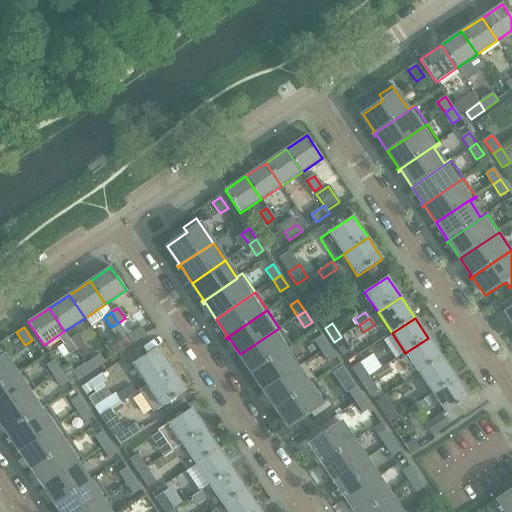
[(141,328),(127,337),(132,344),(146,335),(141,328)]
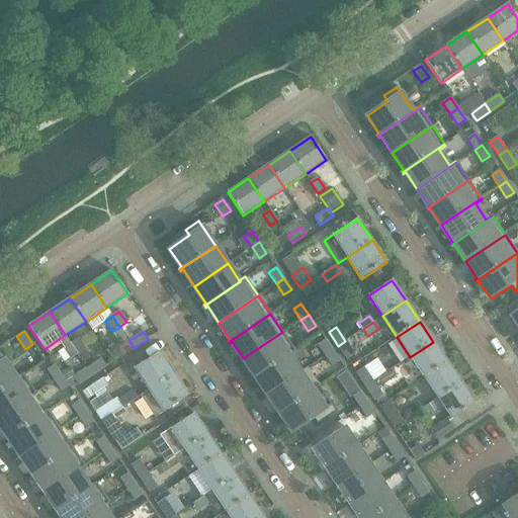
[(254,375),(252,376),(253,378),(288,354),(289,355),(295,351),(282,332),(243,358),(254,375)]
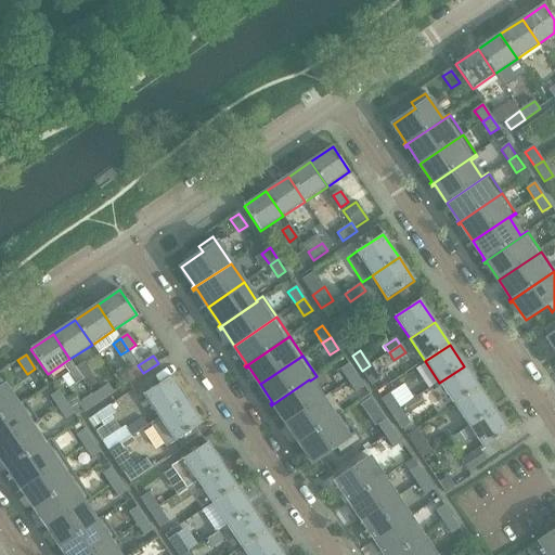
[(84,363),(76,369),(84,379),(91,375),(84,363)]
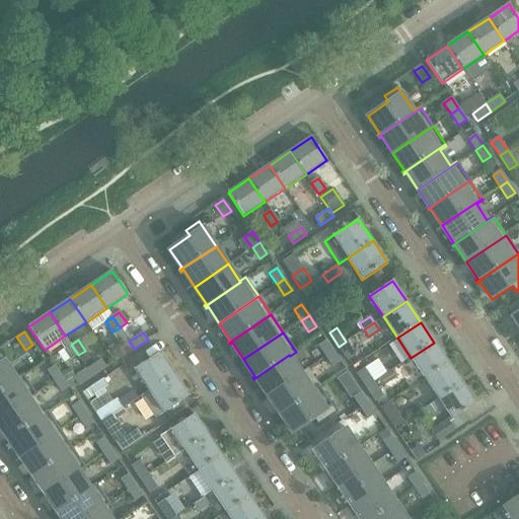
[(325,357),(334,352),(325,341),(318,346),(325,357)]
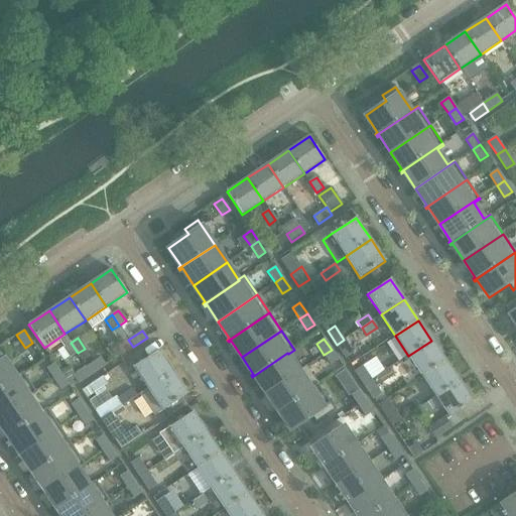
[(128,340),(117,347),(123,355),(134,348),(133,347),(128,340)]
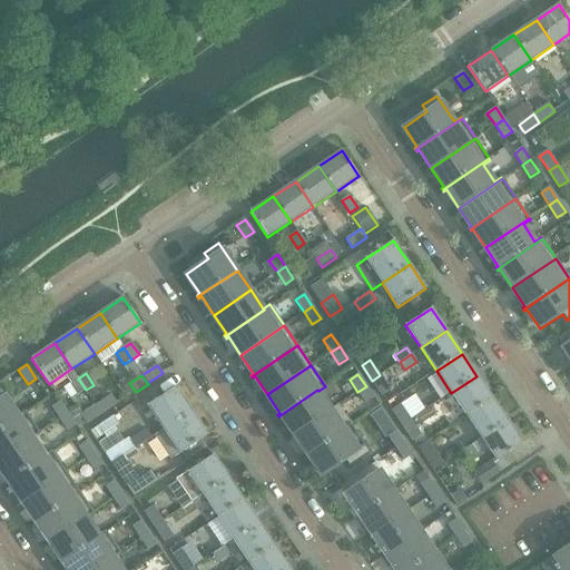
[(380,375),(372,381),(382,396),(391,391),(380,375)]
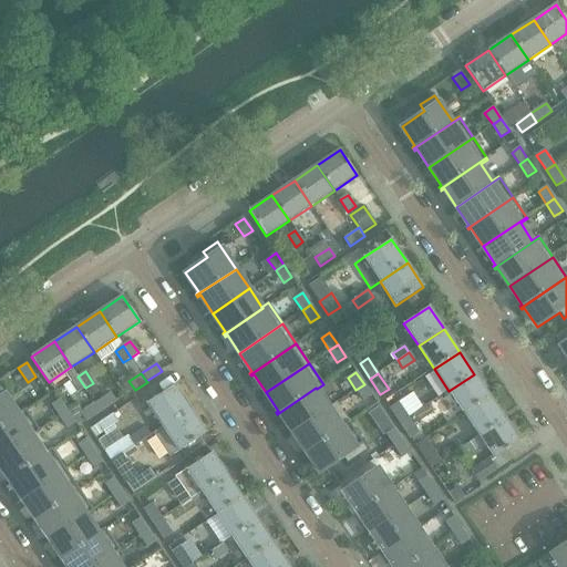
[(474,374),(449,391),(464,414),(490,397),(474,374)]
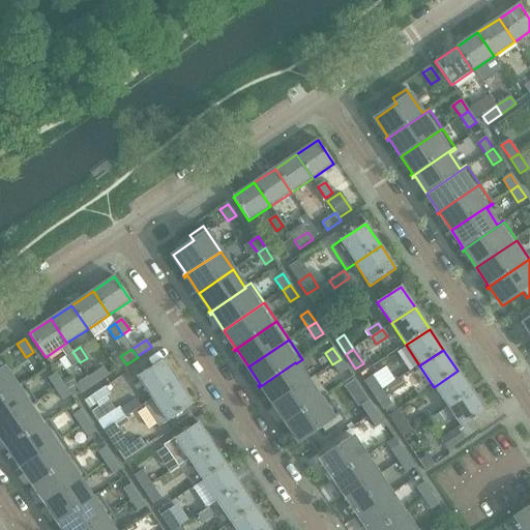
[(72,352),(65,356),(72,367),(80,362),(72,352)]
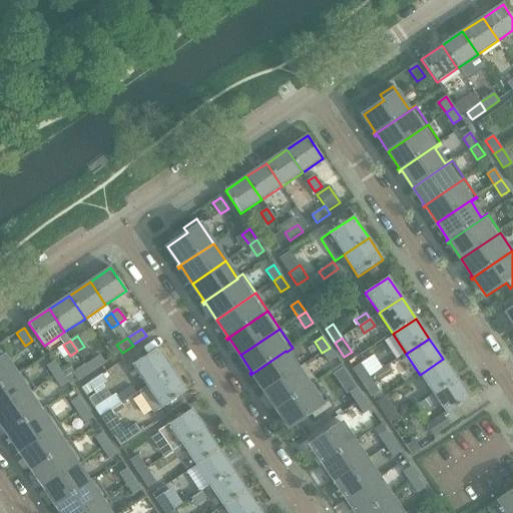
[(337,358),(330,348),(322,353),(329,364),(337,358)]
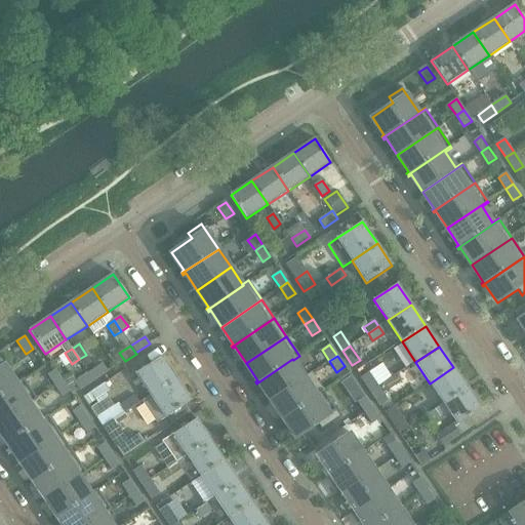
[(161,357),(135,373),(151,396),(176,378),(161,357)]
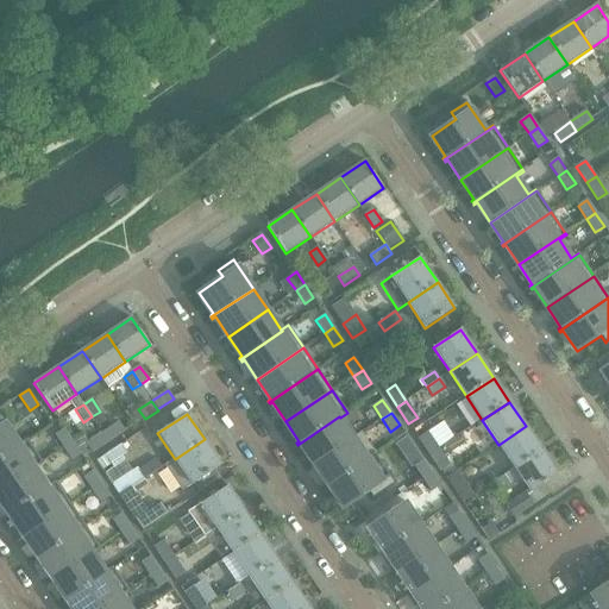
[(0,459),(27,441),(26,439),(19,444),(0,416),(0,415),(0,459)]
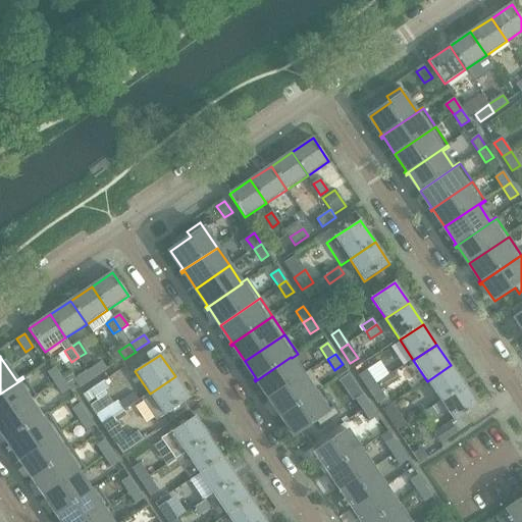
[(291,357),(255,381),(256,382),(258,381),(269,398),(303,375),(292,358),(291,357)]
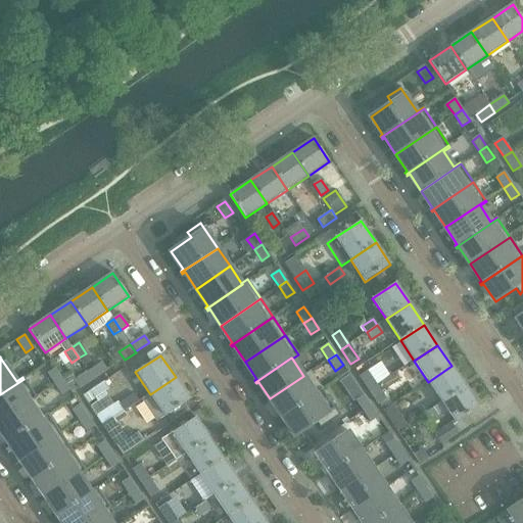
[(102,363),(88,372),(93,380),(107,371),(102,363)]
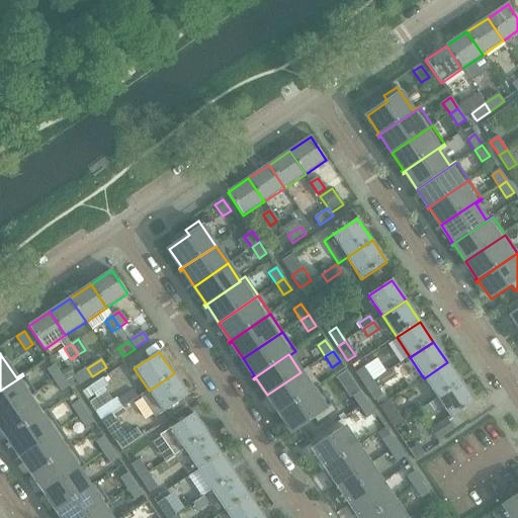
[(447,362),(424,378),(438,399),(461,383),(447,362)]
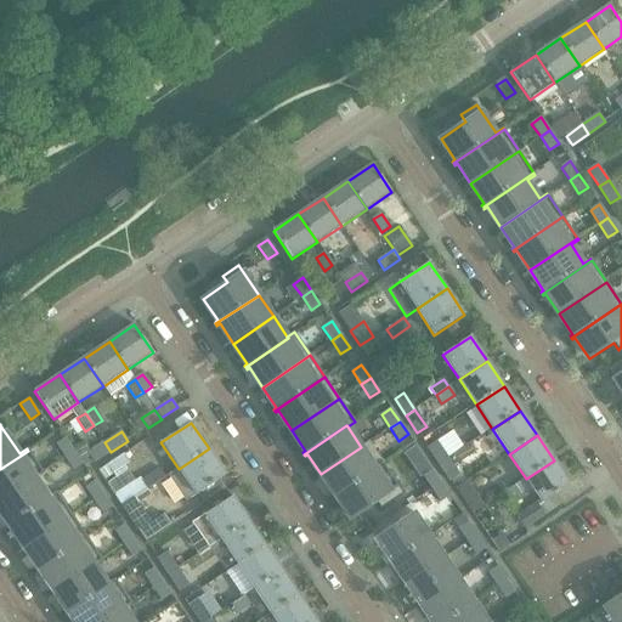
[(66,439),(56,445),(64,458),(74,452),(66,439)]
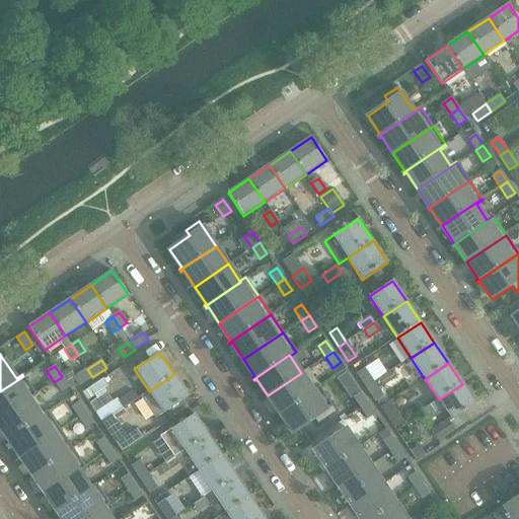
[(87,369),(73,378),(79,386),(92,377),(87,369)]
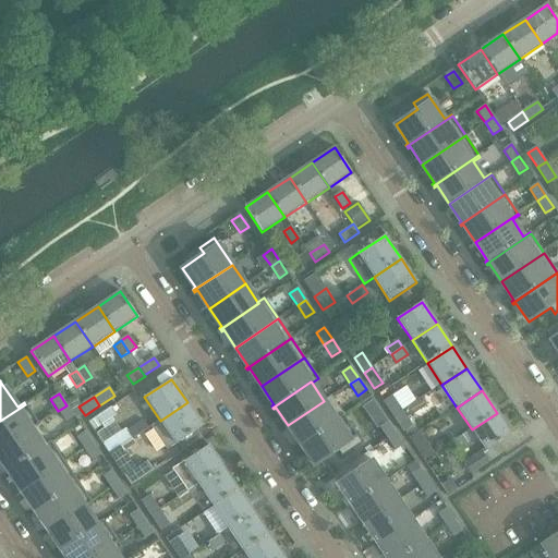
[(384,402),(393,416),(401,411),(391,397),(384,402)]
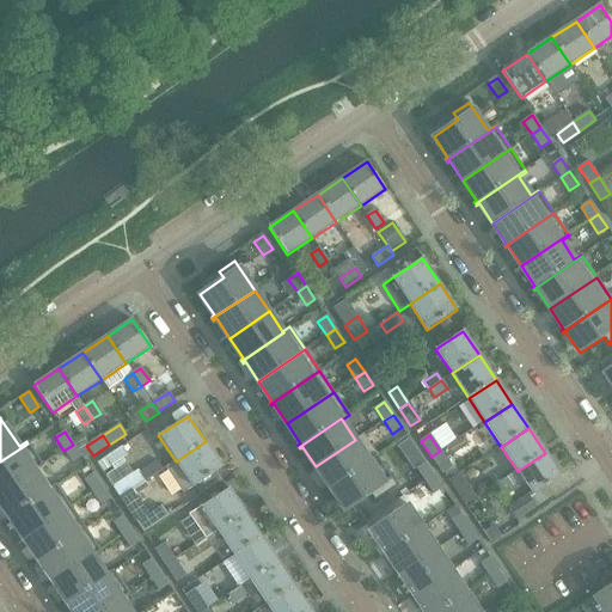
[(316,466),(329,487),(326,488),(328,490),(371,461),(369,459),(355,440),(316,466)]
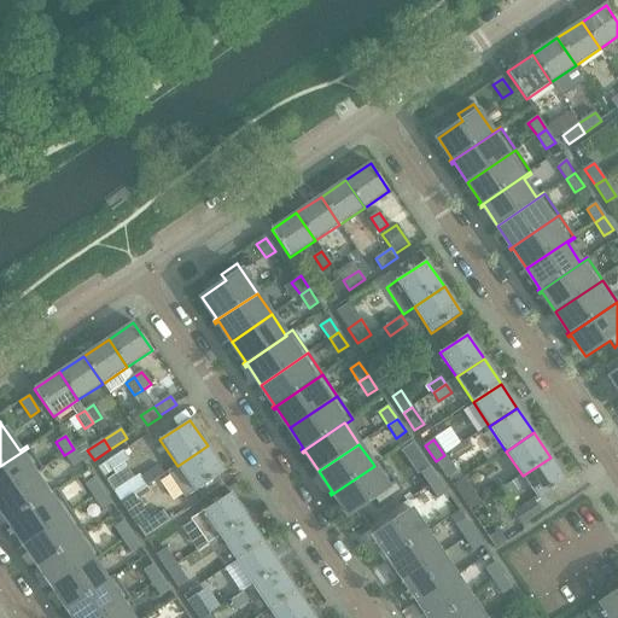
[(208,445),(178,466),(167,473),(185,500),(226,472),(208,445)]
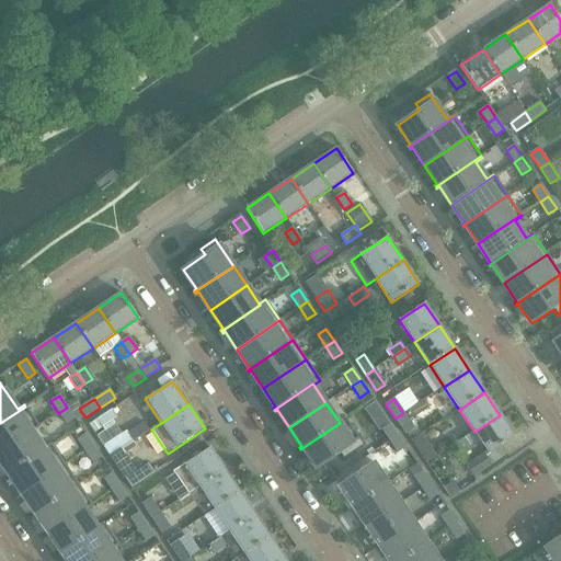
[(25,407),(0,423),(0,450),(38,425),(25,407)]
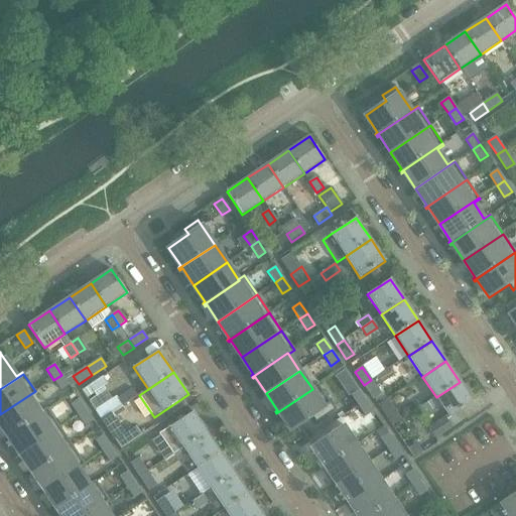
[(61,375),(53,380),(61,390),(69,385),(61,375)]
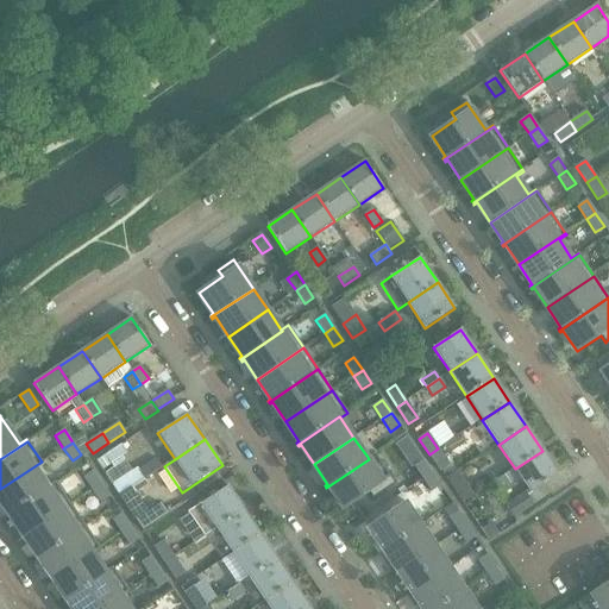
[(438,449),(429,454),(440,471),(450,465),(438,449)]
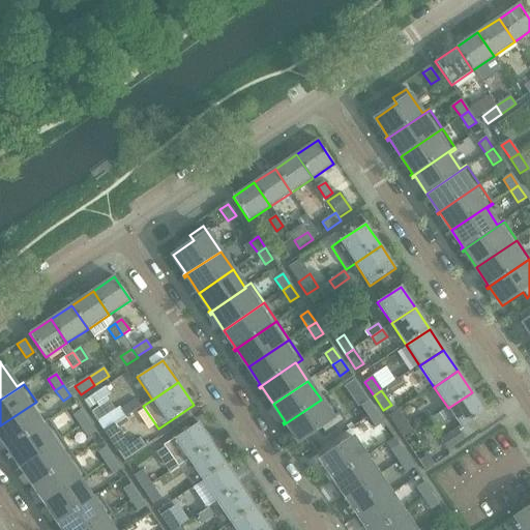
[(472,392),(448,408),(462,430),(486,413),(472,392)]
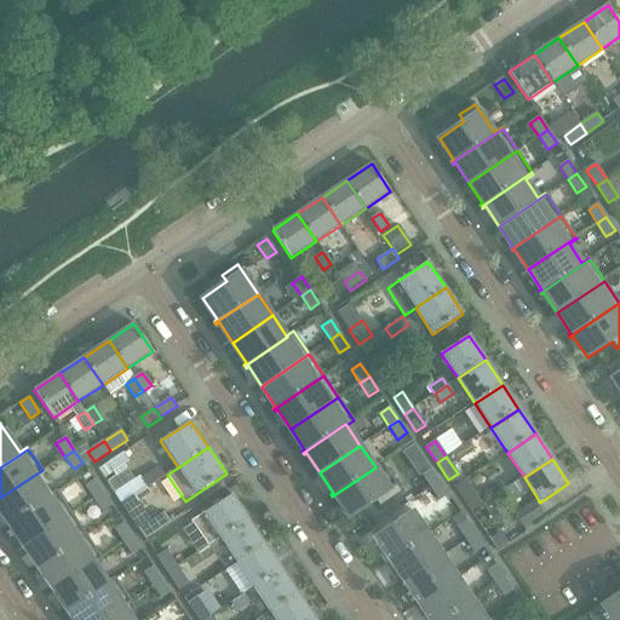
[(382,460),(374,465),(375,468),(332,497),(333,498),(336,497),(350,517),(374,501),(379,509),(402,493),(382,460)]
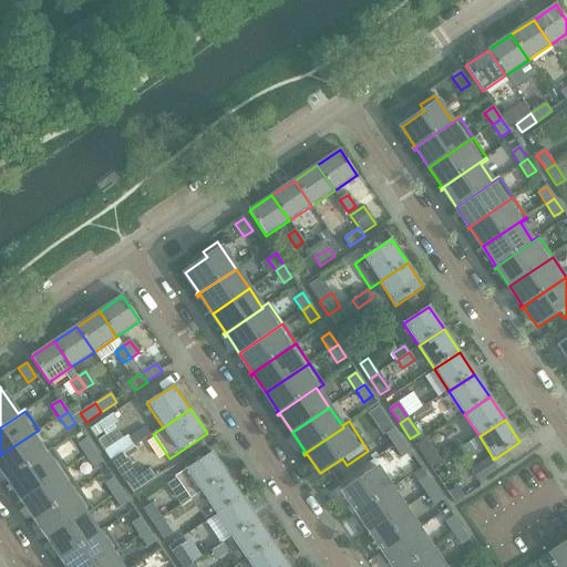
[(145,428),(130,439),(135,446),(151,436),(145,428)]
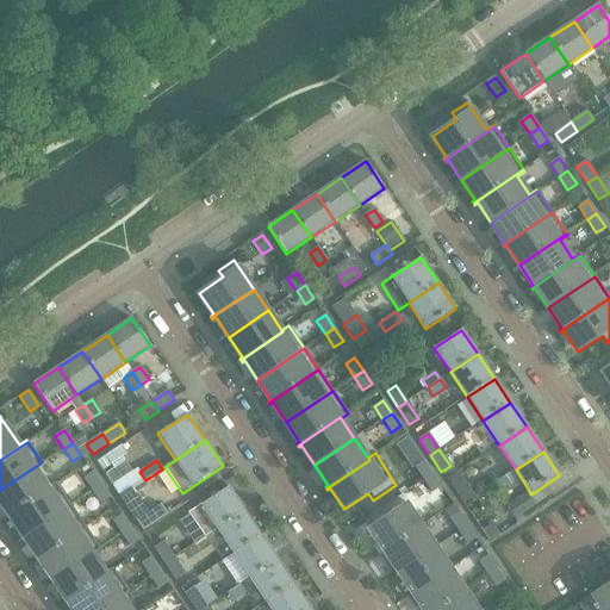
[(415,467),(423,480),(433,474),(424,461),(415,467)]
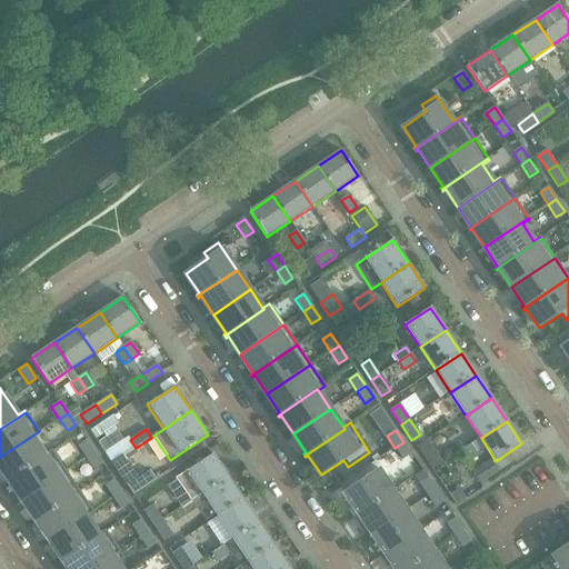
[(0,457),(0,467),(8,479),(6,481),(7,482),(52,451),(51,450),(45,455),(33,438),(40,433),(39,431),(0,457)]
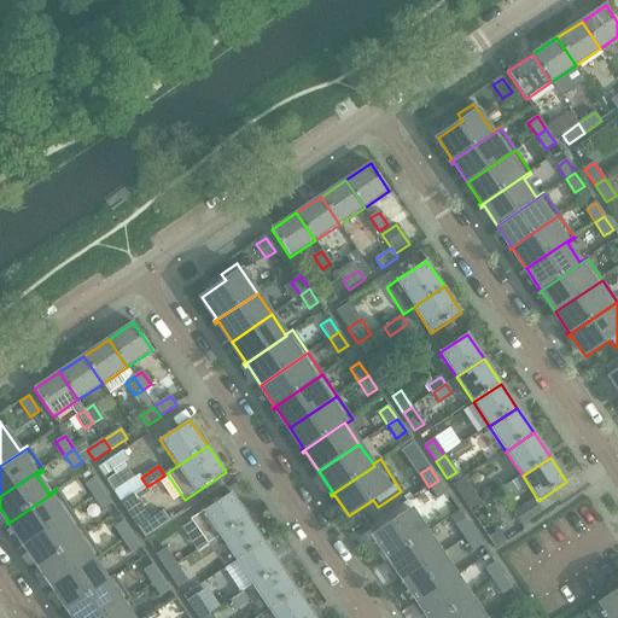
[(94,478),(85,484),(94,497),(103,491),(94,478)]
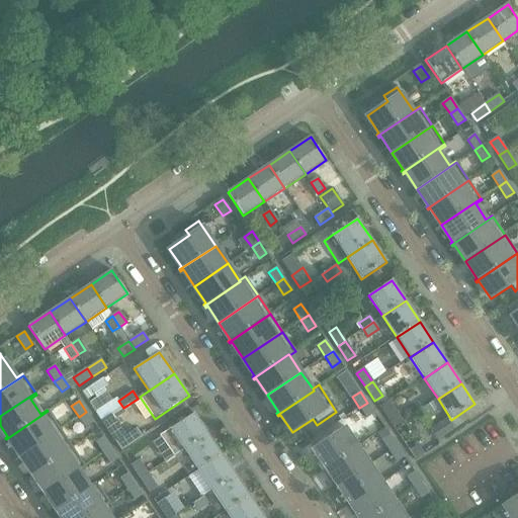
[(390,401),(379,408),(386,418),(397,412),(390,401)]
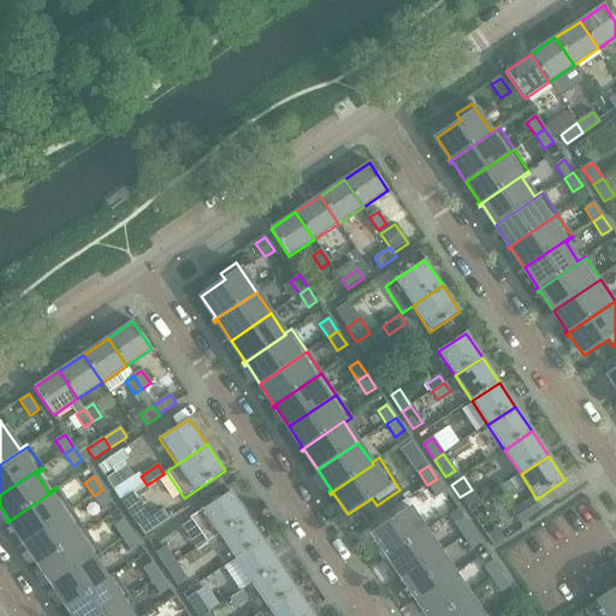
[(445,491),(437,479),(427,485),(437,498),(445,491)]
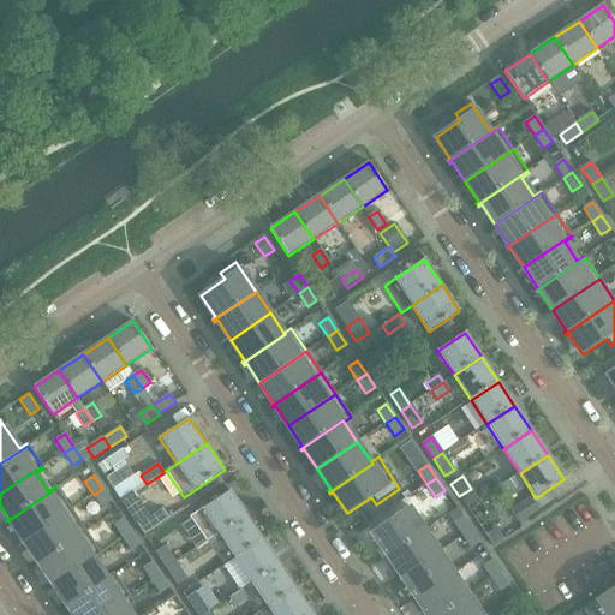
[(509,481),(497,489),(502,497),(515,488),(509,481)]
